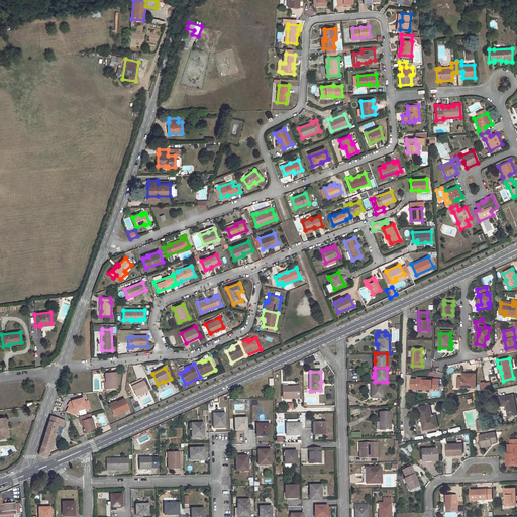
[(116,374),(104,375),(105,389),(117,388),(116,380),(116,374)]
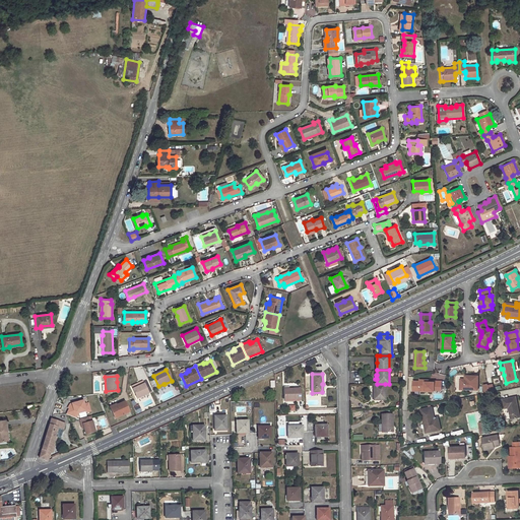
[(478,390),(478,376),(468,376),(468,380),(466,380),(461,379),(461,389),(478,390)]
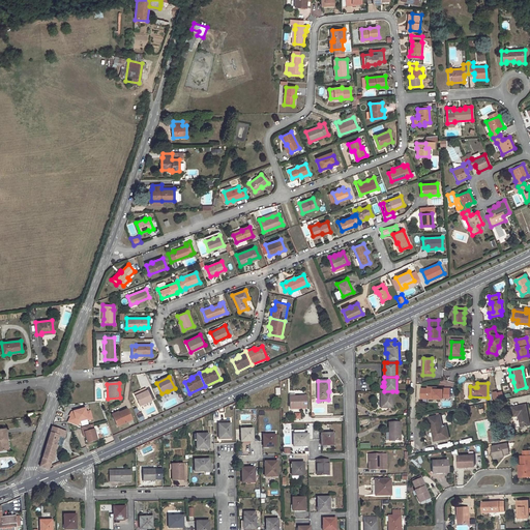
[(428,387),(428,399),(443,399),(443,398),(450,398),(450,389),(443,388),(443,389),(437,389),(434,389),(434,387),(428,387)]
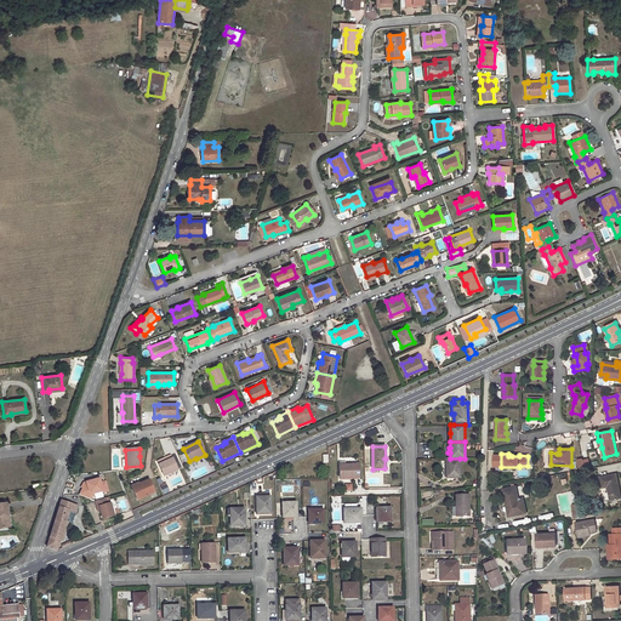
[(164,476),(177,469),(172,459),(171,456),(166,457),(167,461),(158,465),(164,476)]
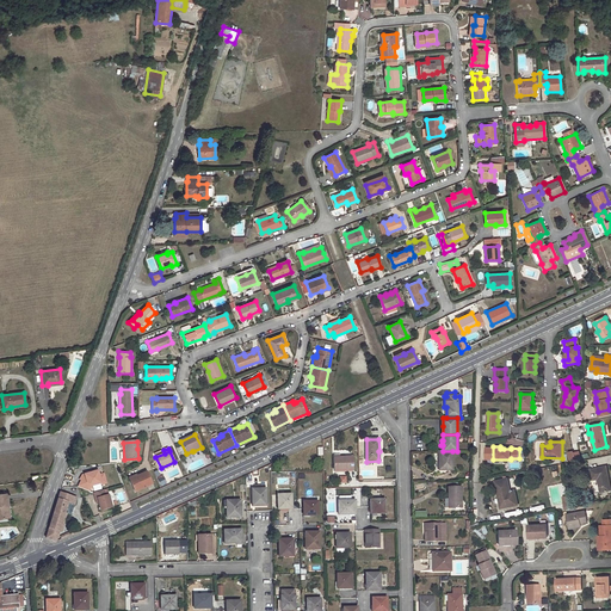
[(443,451),(439,451),(439,469),(454,469),(452,451),(443,451)]
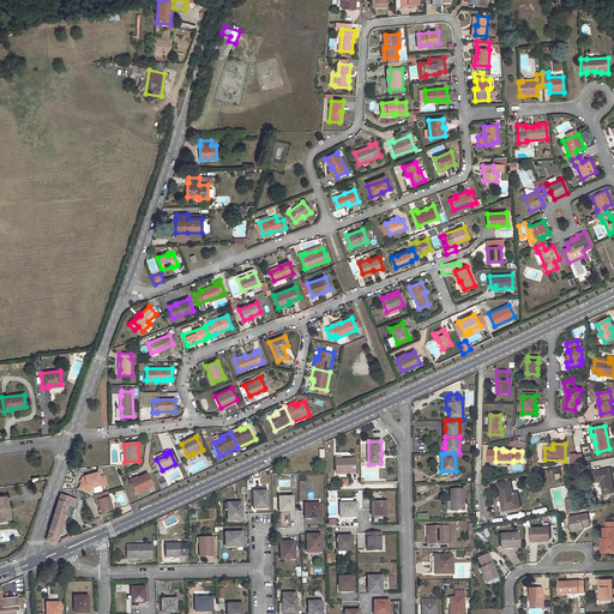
[(354,459),(336,461),(336,473),(355,473),(354,459)]
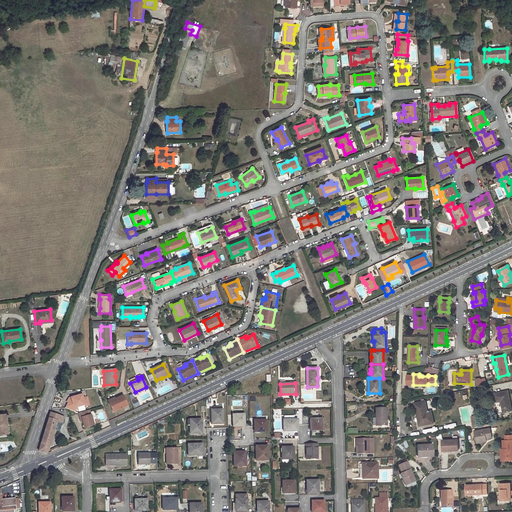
[(511,410),(508,391),(495,393),(497,403),(501,402),(503,401),(503,404),(501,404),(503,412),(511,410)]
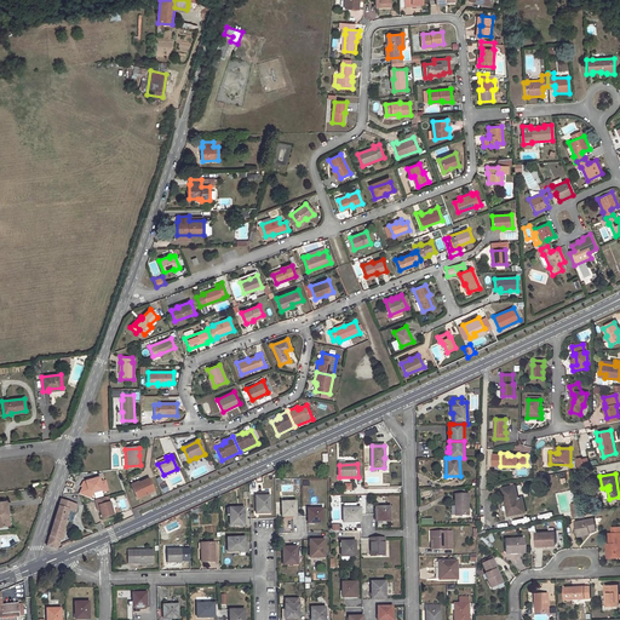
[(85,488),(80,494),(90,498),(93,493),(103,491),(103,492),(108,491),(105,481),(101,482),(99,478),(86,482),(87,488),(86,489),(85,488)]
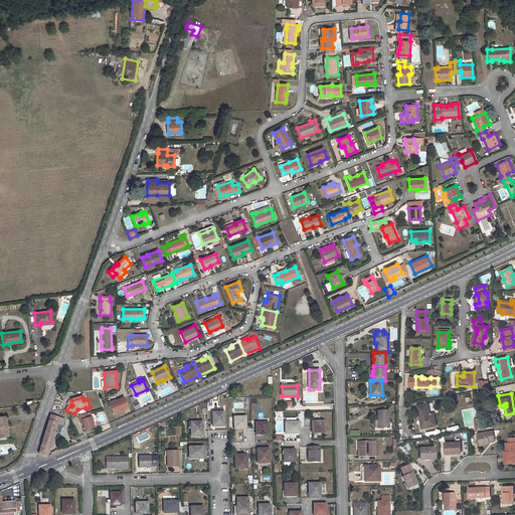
[(116,403),(110,406),(114,414),(128,408),(124,398),(115,402),(116,403)]
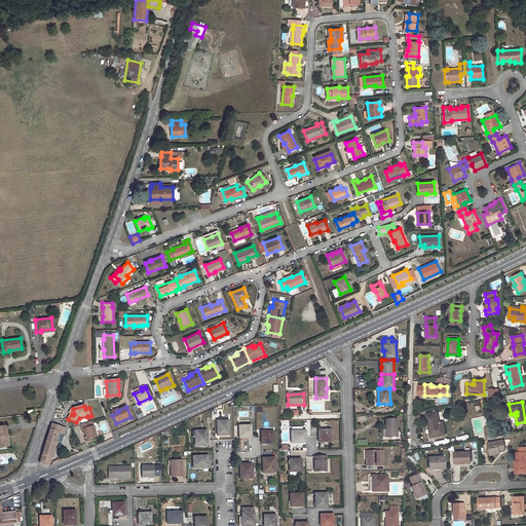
[(140,409),(136,411),(139,419),(144,416),(140,409)]
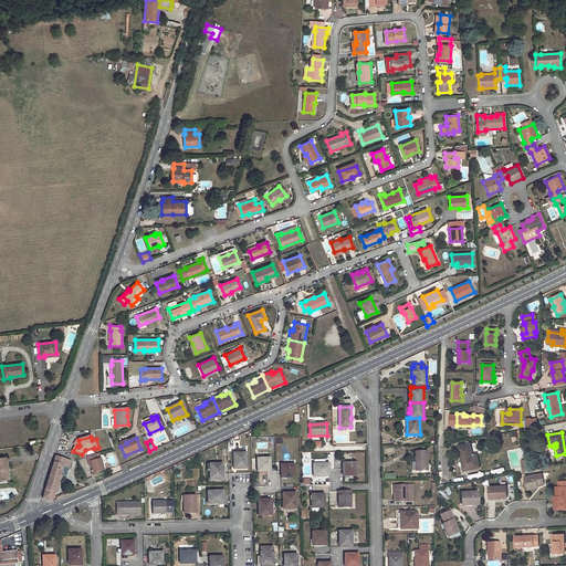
[(470,443),(459,446),(462,458),(463,458),(465,470),(480,468),(477,453),(472,454),(470,443)]
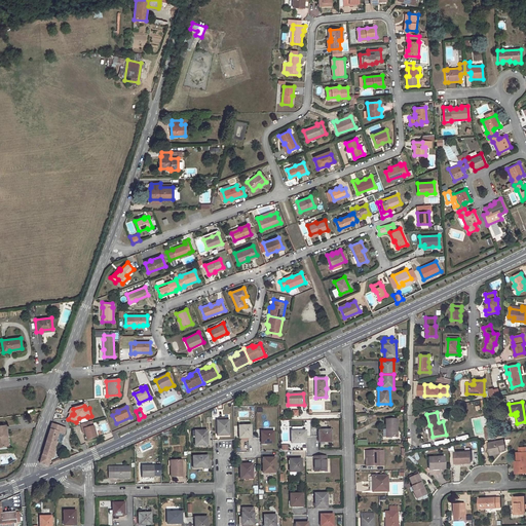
[(26,423),(32,421),(29,414),(23,416),(26,423)]
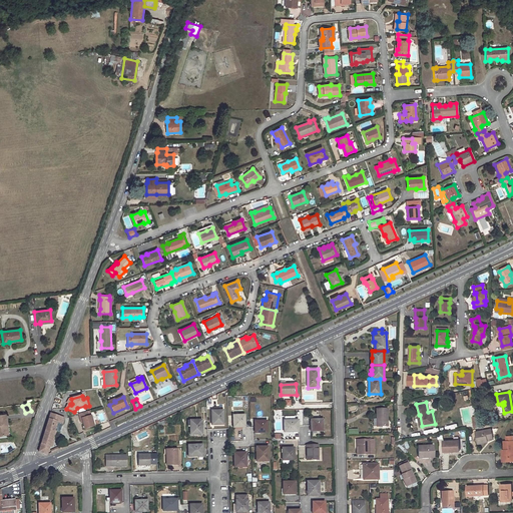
[(387,409),(376,409),(377,418),(379,418),(379,426),(388,426),(387,409)]
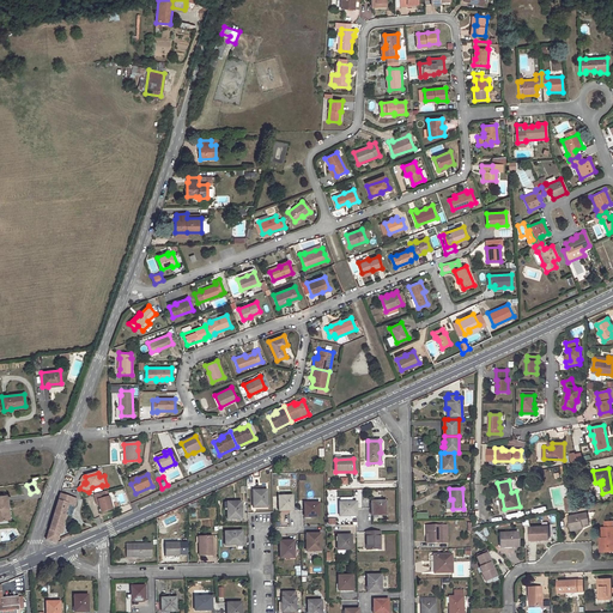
[(267,491),(253,491),(254,508),(267,508),(267,491)]
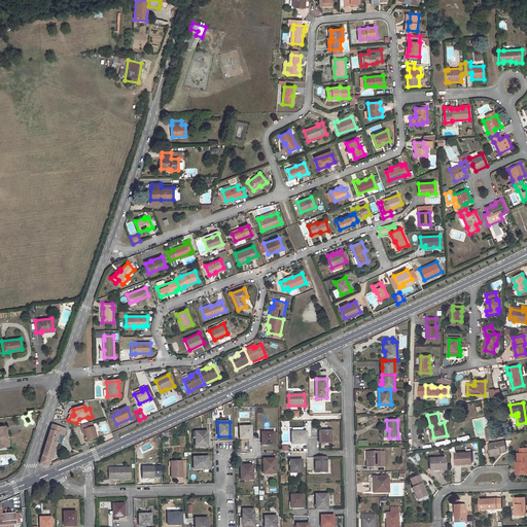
[(92,427),(91,423),(81,425),(82,430),(84,430),(85,433),(88,441),(97,437),(94,427),(92,427)]
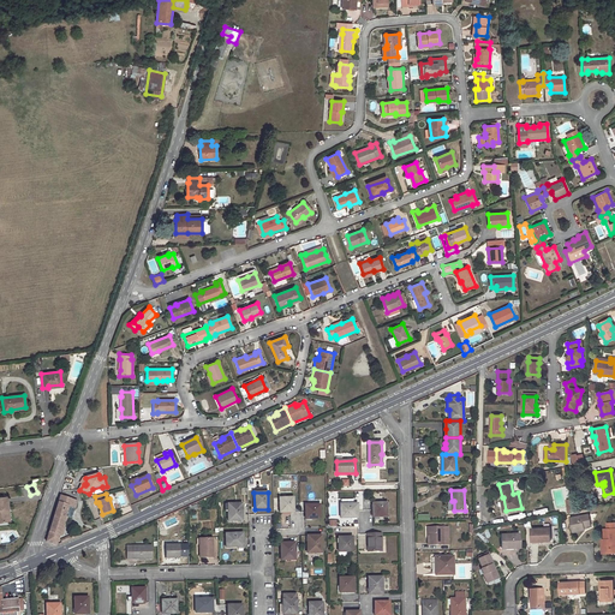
[(60,496),(46,543),(55,545),(59,535),(67,507),(75,509),(77,501),(60,496)]
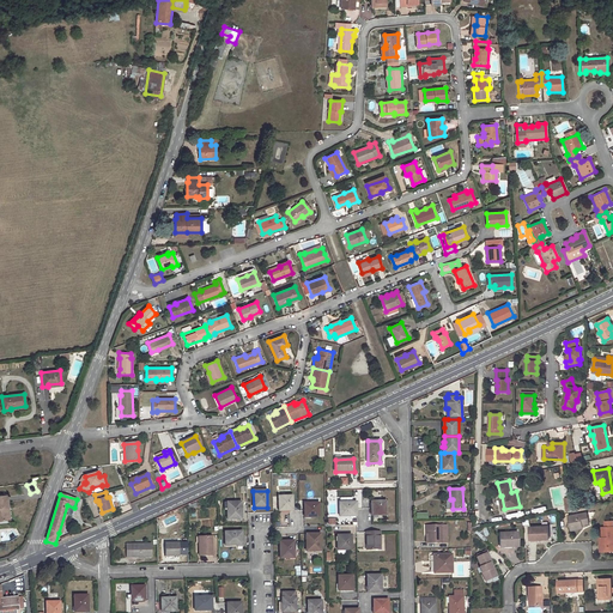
[(292,496),(279,497),(279,511),(292,511),(292,496)]
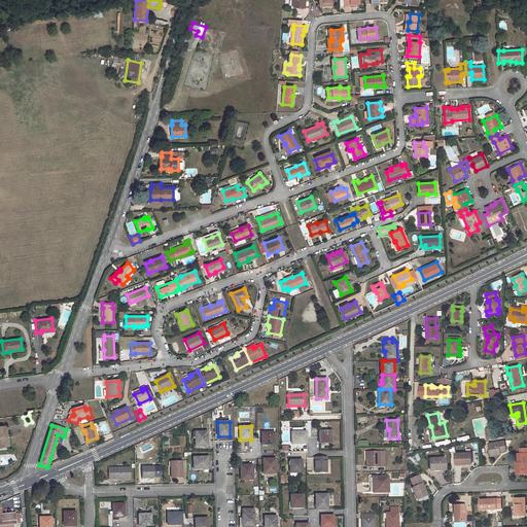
[(331,430),(319,431),(319,437),(319,444),(332,443),(331,430)]
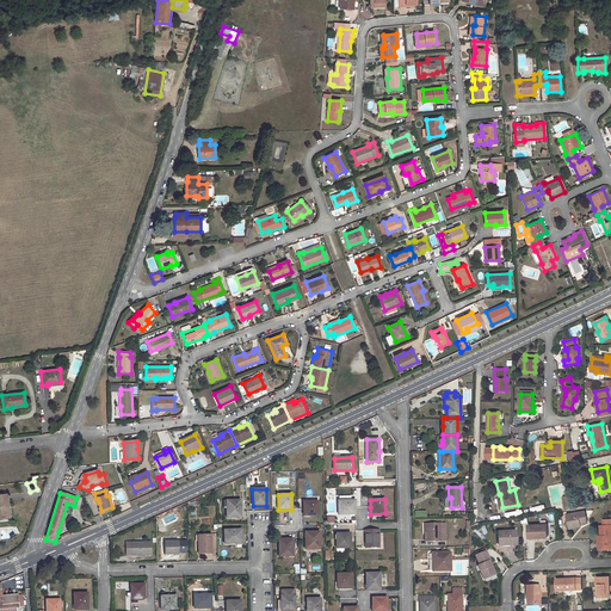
[(240,500),(226,501),(227,507),(227,518),(241,518),(240,500)]
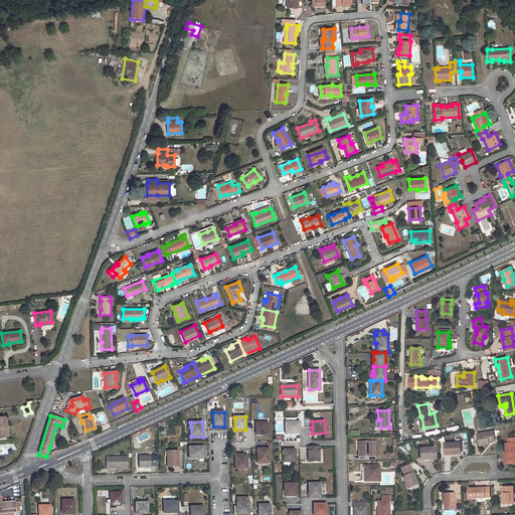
[(268,422),(255,423),(255,428),(255,435),(268,435),(268,422)]
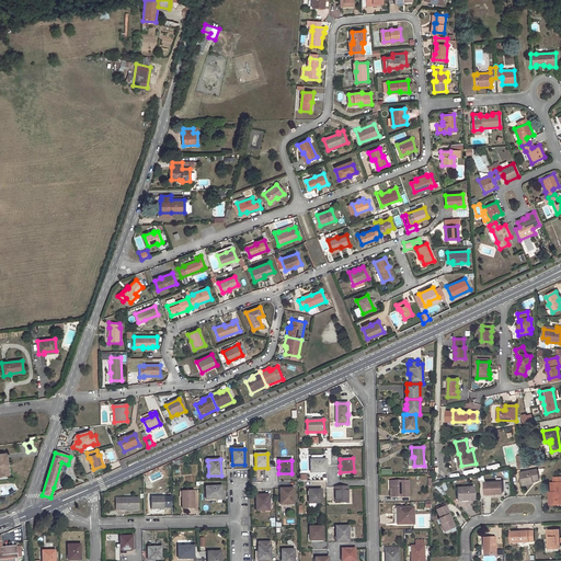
[(327,460),(311,460),(311,473),(327,472),(327,460)]
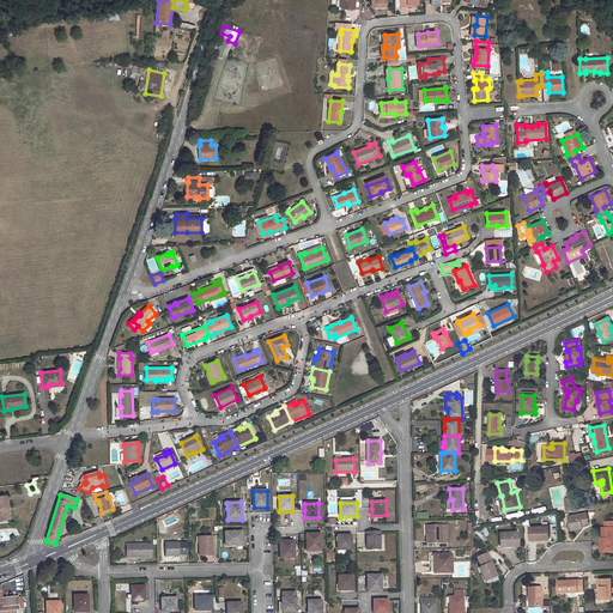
[(67,505),(59,533),(62,534),(67,515),(71,516),(74,508),(67,505)]
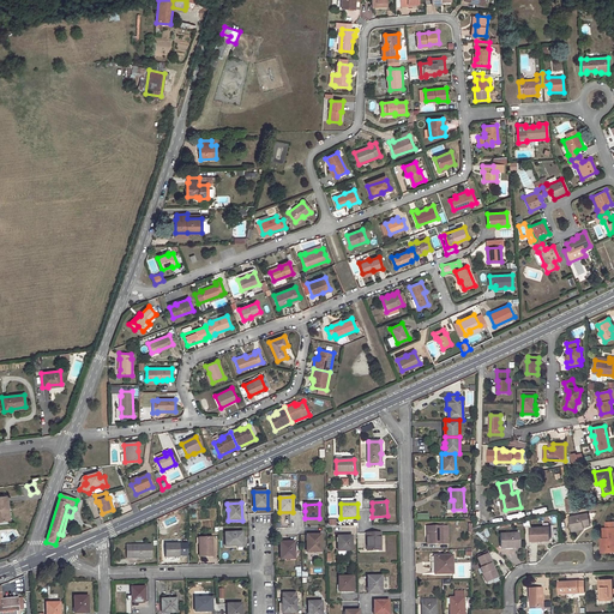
[(584,528),(584,525),(587,525),(590,524),(588,513),(570,517),(572,530),(584,529),(584,528)]
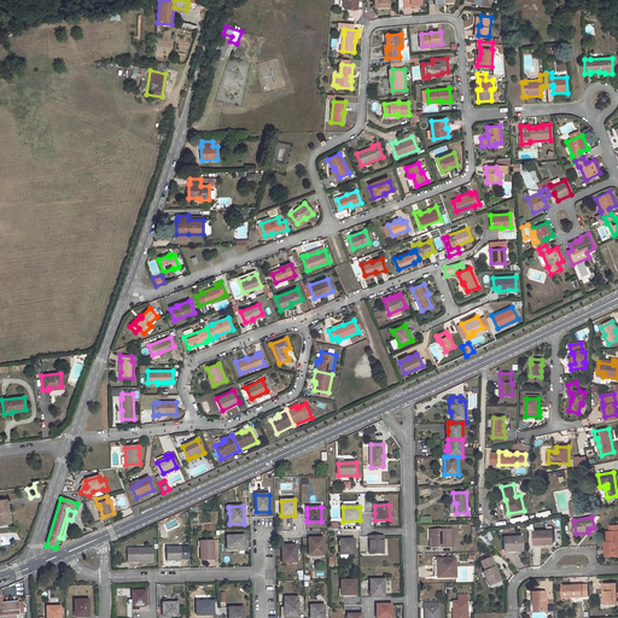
[(610,531),(606,531),(607,542),(608,555),(617,555),(617,530),(617,531),(617,525),(610,526),(610,531)]
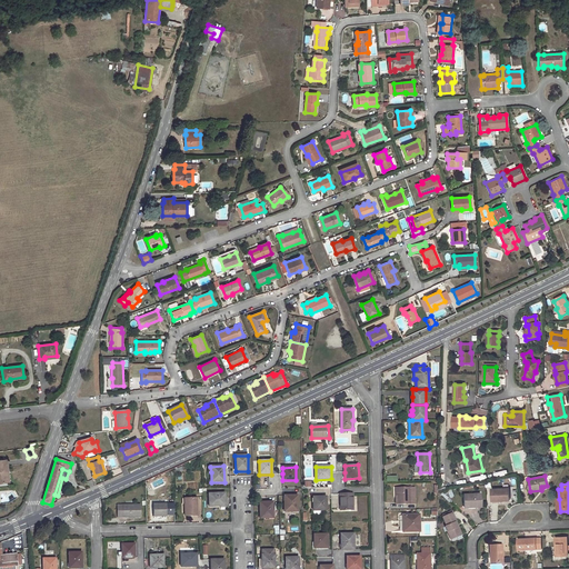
[(398,487),(398,501),(398,503),(415,503),(415,487),(398,487)]
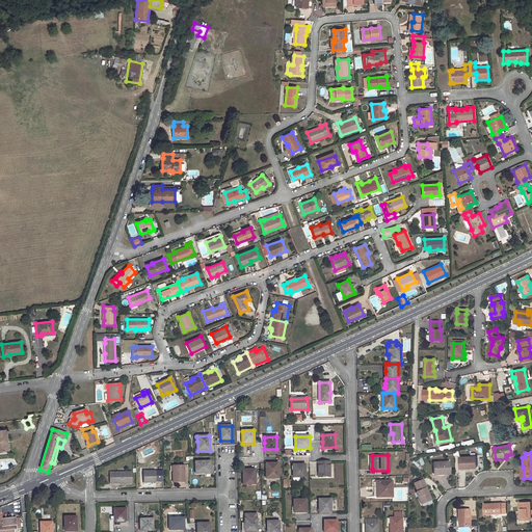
[(476,456),(460,457),(460,469),(477,469),(476,456)]
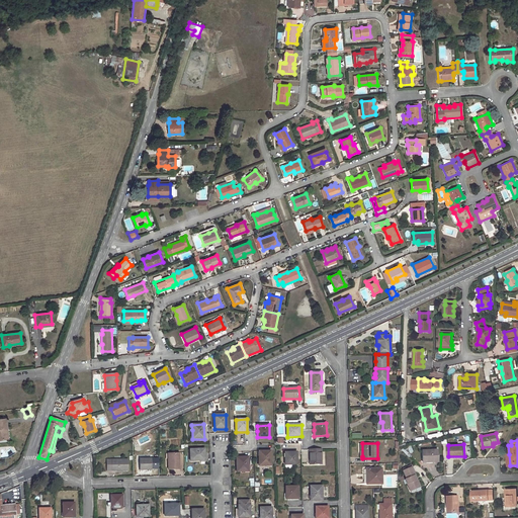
[(204,449),(190,449),(190,461),(204,460),(204,449)]
